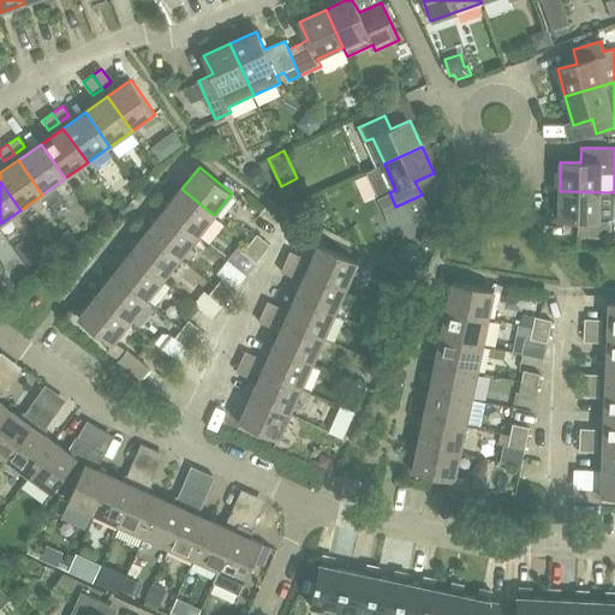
[(197,237),(214,215),(181,189),(165,210),(197,237)]
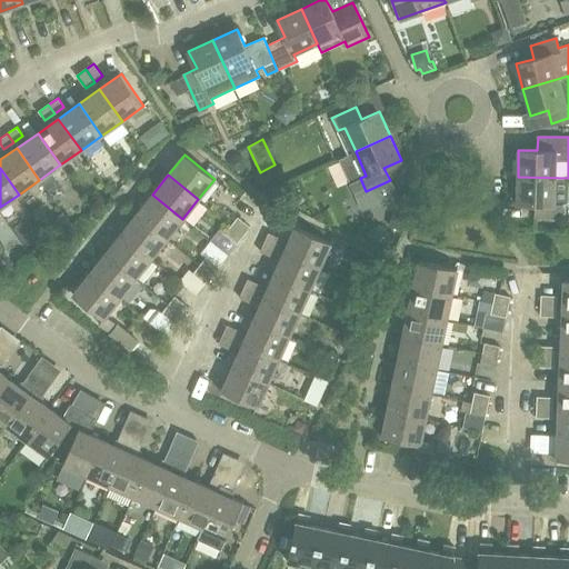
[(568,205),(568,178),(518,177),(517,203),(536,203),(536,218),(562,218),(562,203),(568,205)]
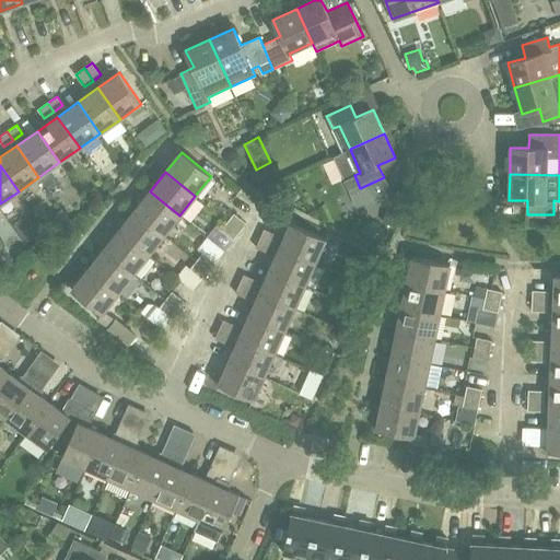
[(164,235),(179,216),(150,191),(135,211),(164,235)]
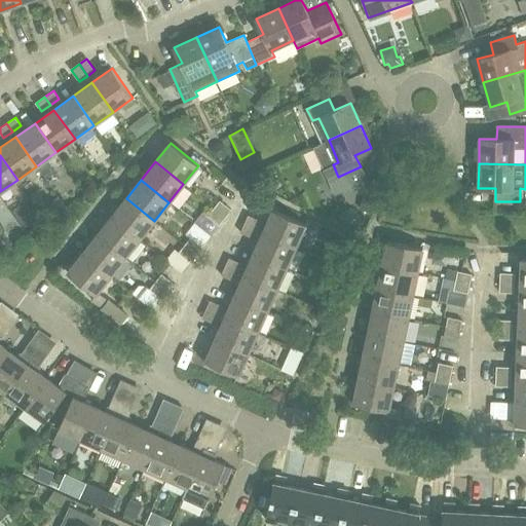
[(140,239),(154,221),(126,198),(112,217),(140,239)]
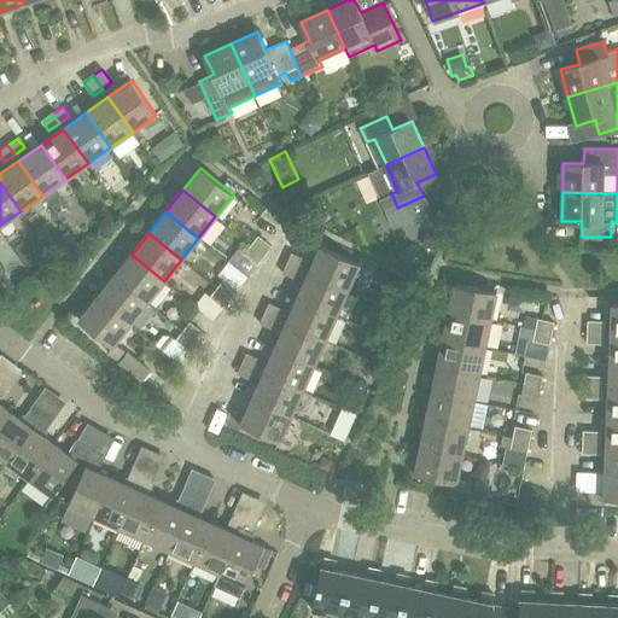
[(251,245),(264,256),(272,246),(258,235),(251,245)]
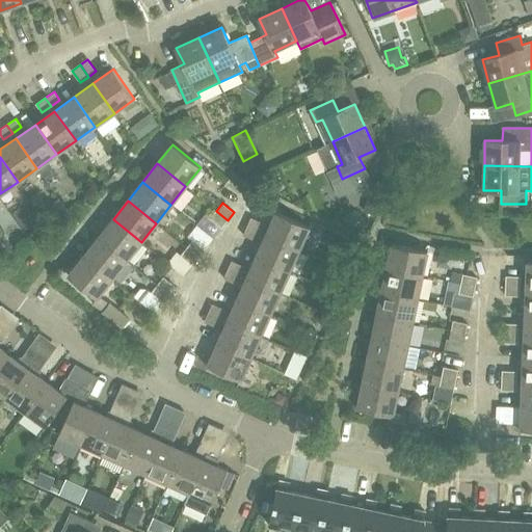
[(228,220),(216,211),(210,218),(222,228),(228,220)]
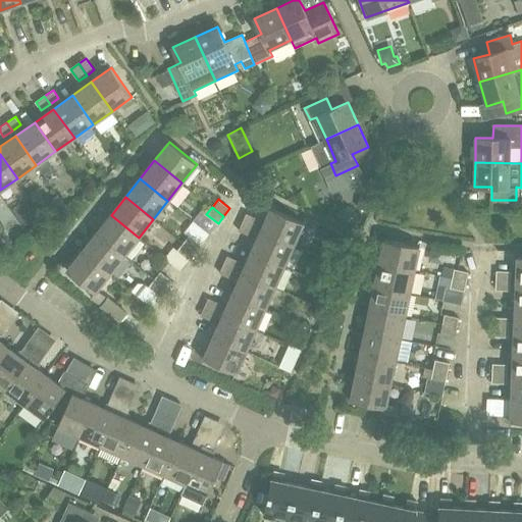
[(271,208),(261,230),(294,245),(304,223),(271,208)]
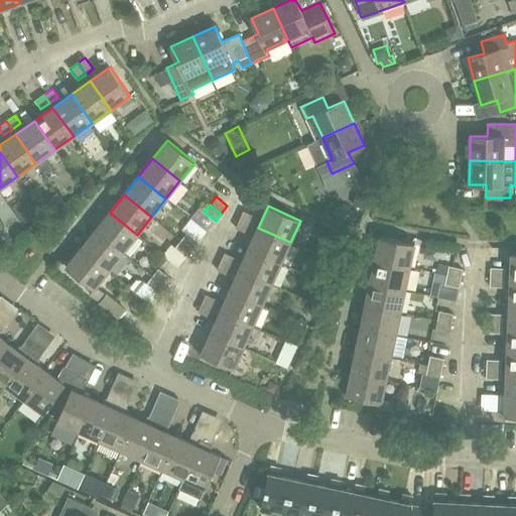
[(244,211),(240,220),(253,225),(256,217),(244,211)]
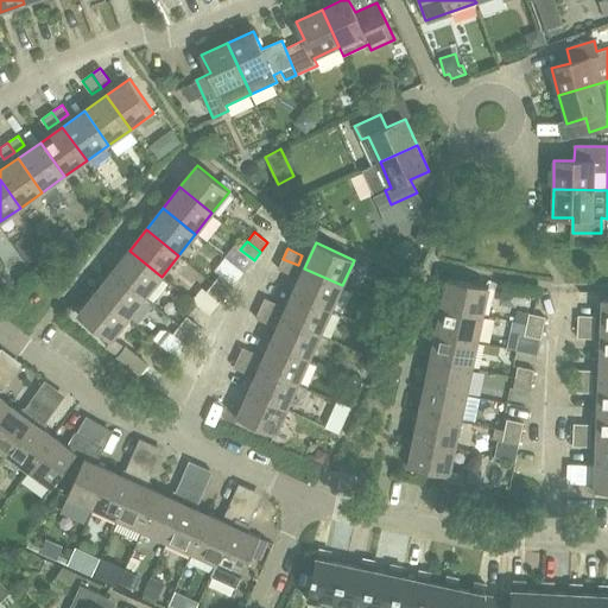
[(145,298),(162,277),(130,251),(112,272),(145,298)]
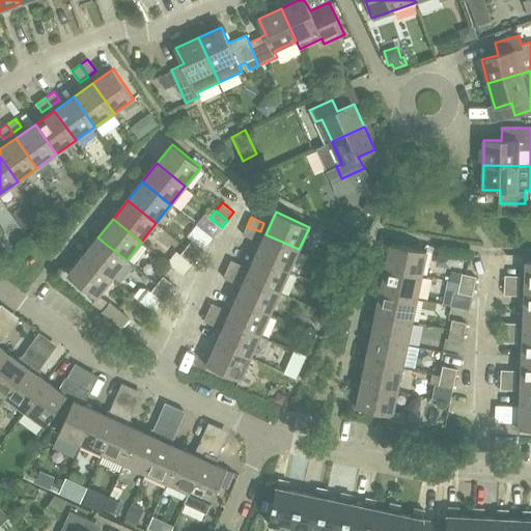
[(256,241),(260,231),(247,226),(243,234),(256,241)]
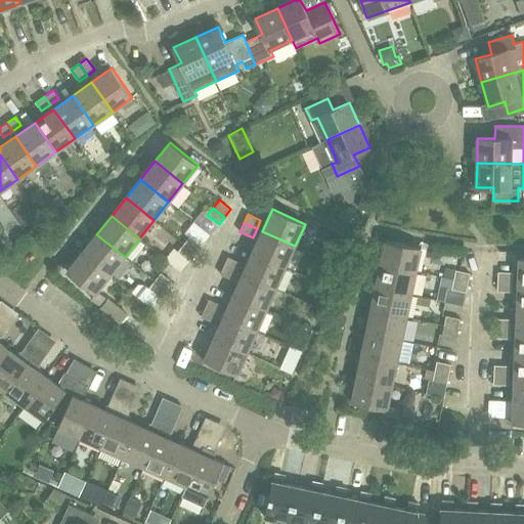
[(253,253),(286,267),(295,246),(262,231),(253,253)]
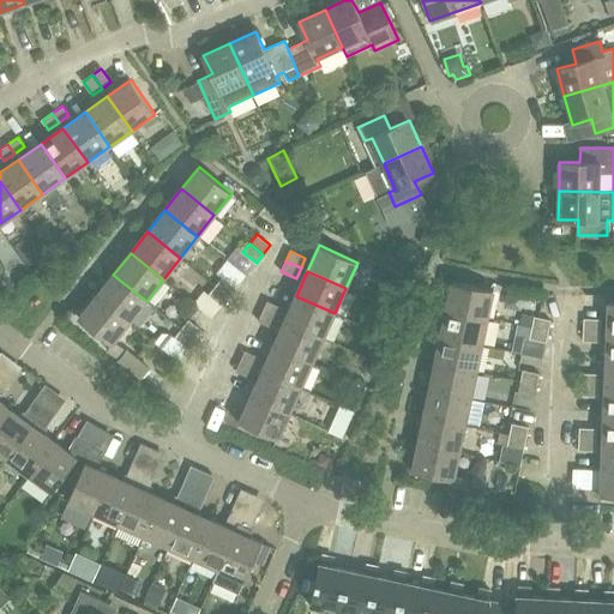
[(130,323),(146,301),(113,275),(96,296),(130,323)]
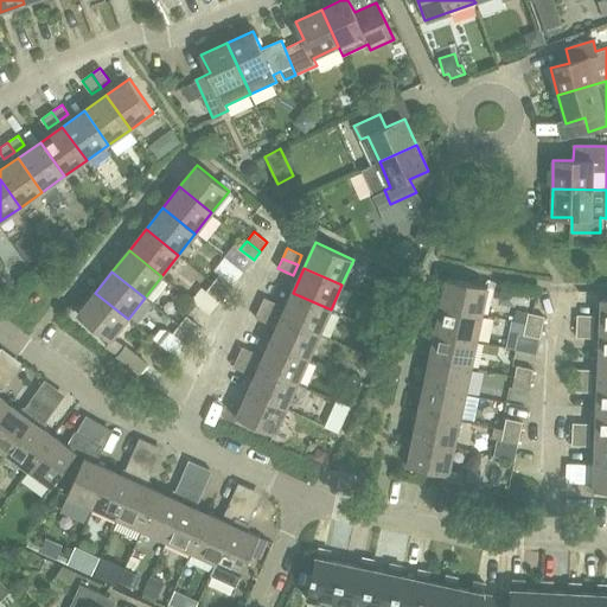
[(227,293),(234,285),(221,274),(213,282),(227,293)]
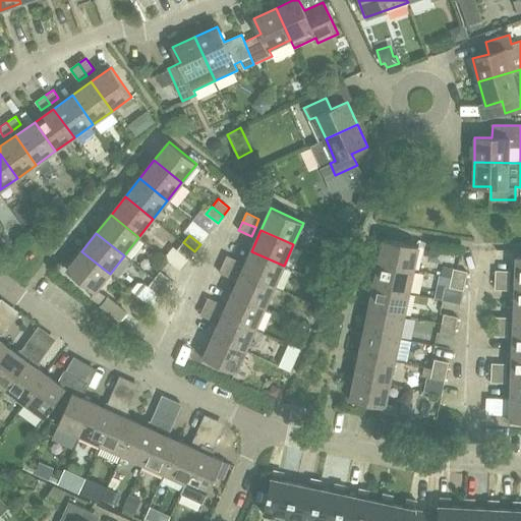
[(379,263),(414,270),(419,246),(384,239),(379,263)]
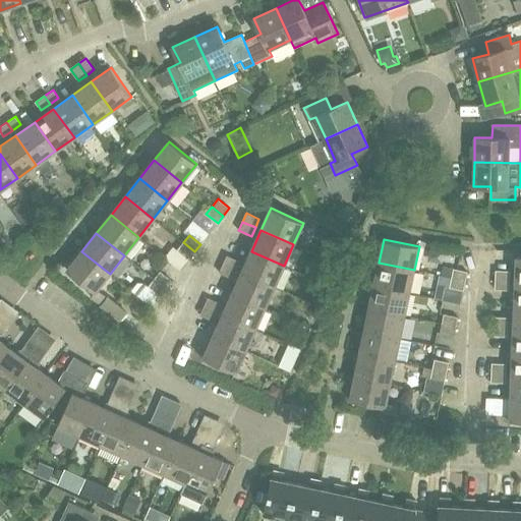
[(194,251),(183,242),(177,250),(188,259),(194,251)]
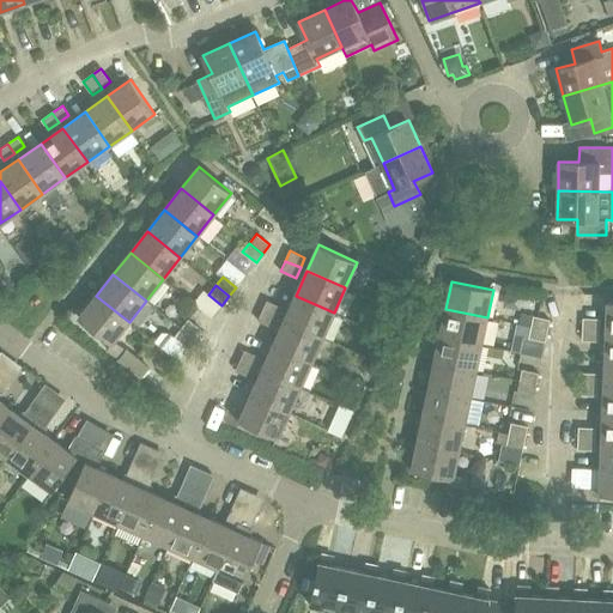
[(114,340),(129,322),(96,296),(79,317),(111,344),(107,350),(119,358),(125,350),(114,340)]
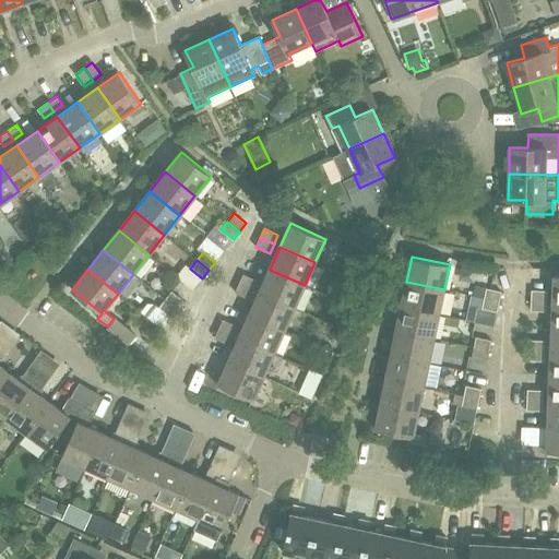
[(295,308),(305,285),(270,270),(260,292),(295,308)]
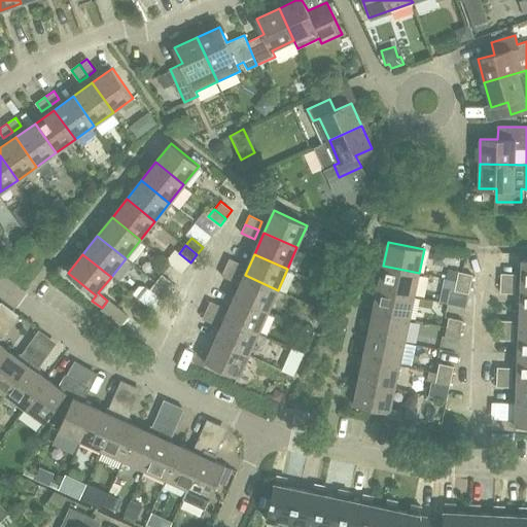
[(230,258),(225,267),(239,273),(243,265),(230,258)]
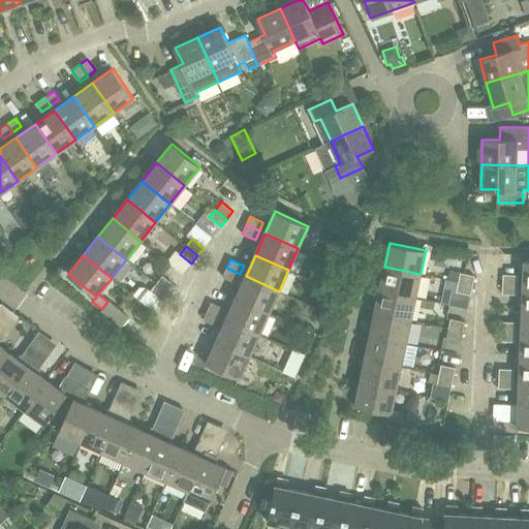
[(380,289),(415,298),(421,274),(384,267),(380,289)]
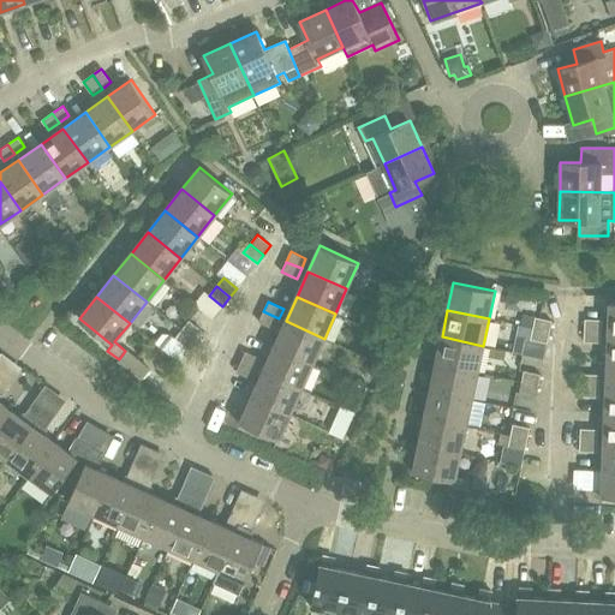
[(274,329),(279,318),(263,311),(258,322),(274,329)]
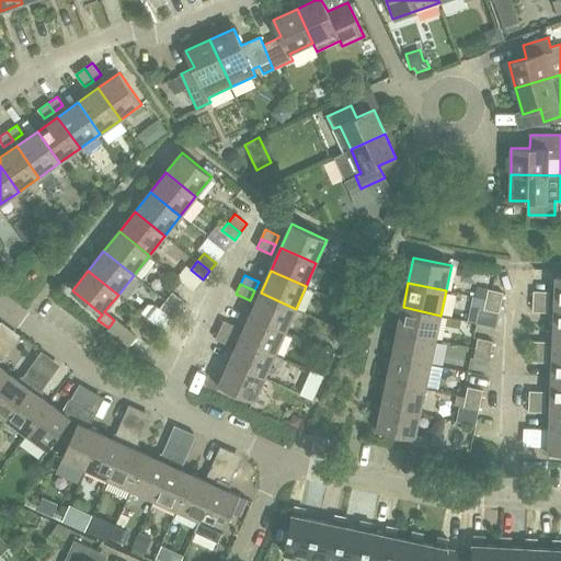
[(489,289),(487,299),(502,302),(504,293),(489,289)]
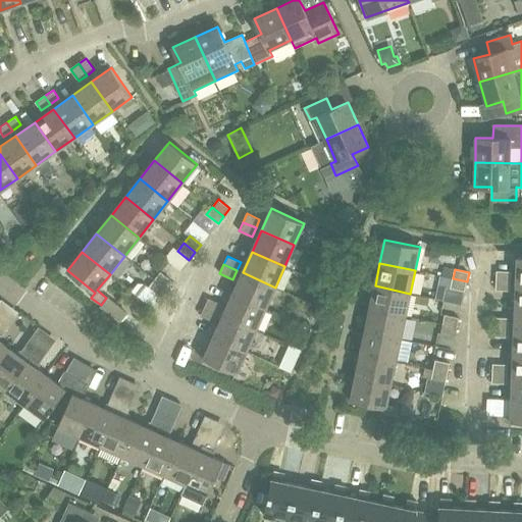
[(497,280),(511,281),(511,271),(497,271),(497,280)]
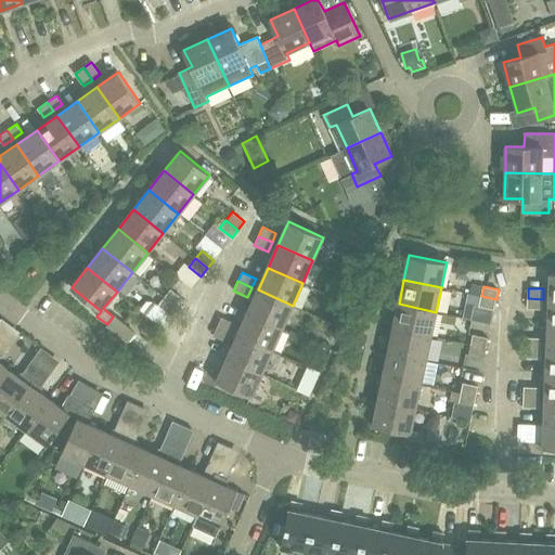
[(177,307),(183,299),(170,289),(165,297),(177,307)]
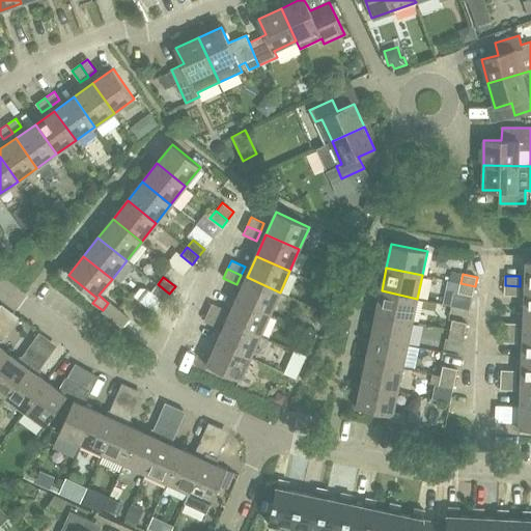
[(280,292),(247,277),(236,299),(270,314),(280,292)]
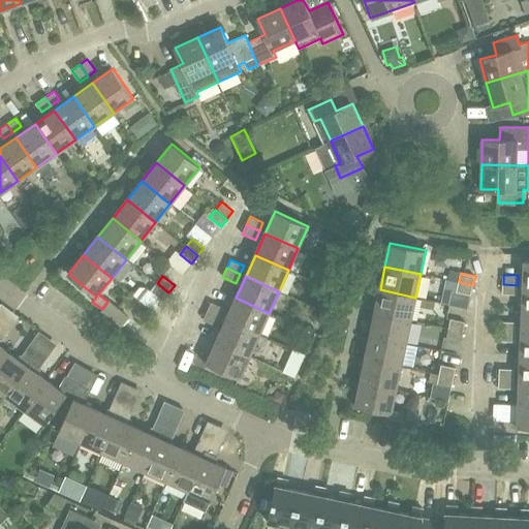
[(473,285),(459,282),(457,291),(471,294),(473,285)]
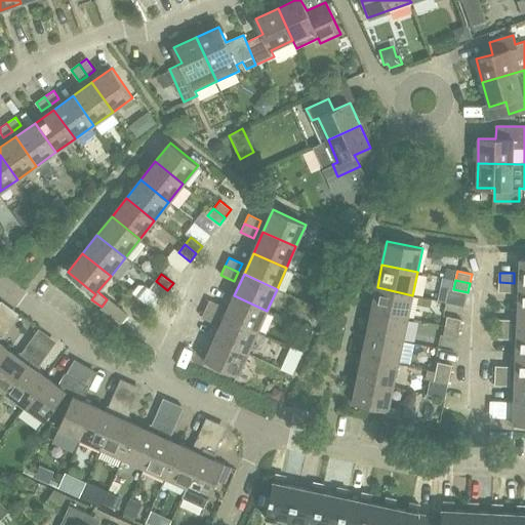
[(167,290),(156,281),(150,288),(161,297),(167,290)]
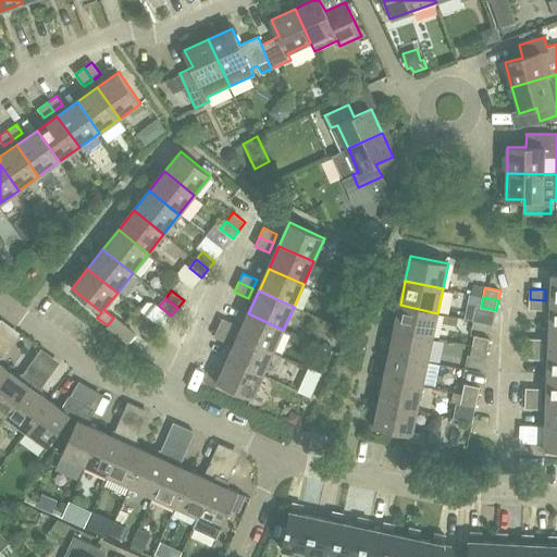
[(544,310),(545,300),(530,299),(529,309),(544,310)]
